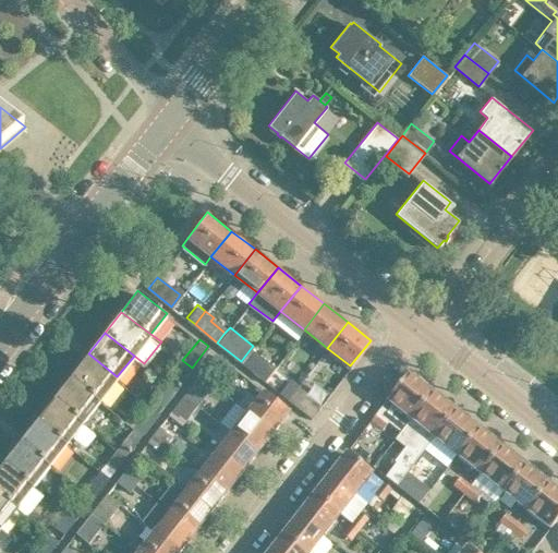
[(252,347),(241,361),(265,380),(276,365),(252,347)]
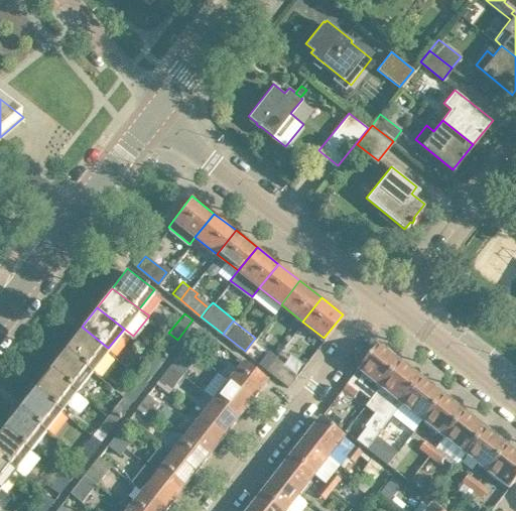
[(206,342),(212,335),(200,326),(195,333),(206,342)]
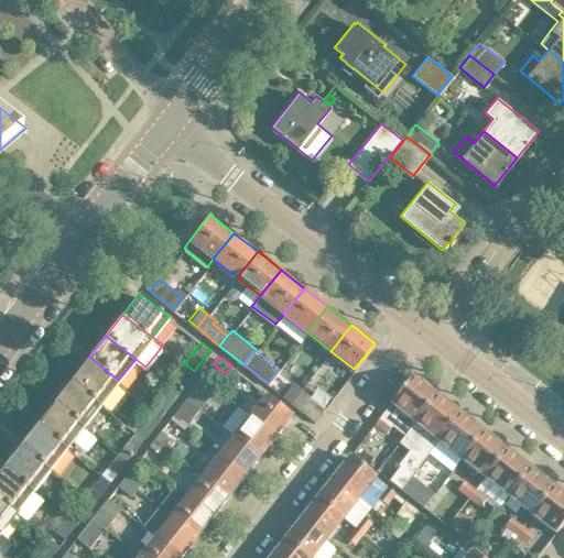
[(89,357),(73,379),(101,402),(118,380),(89,357)]
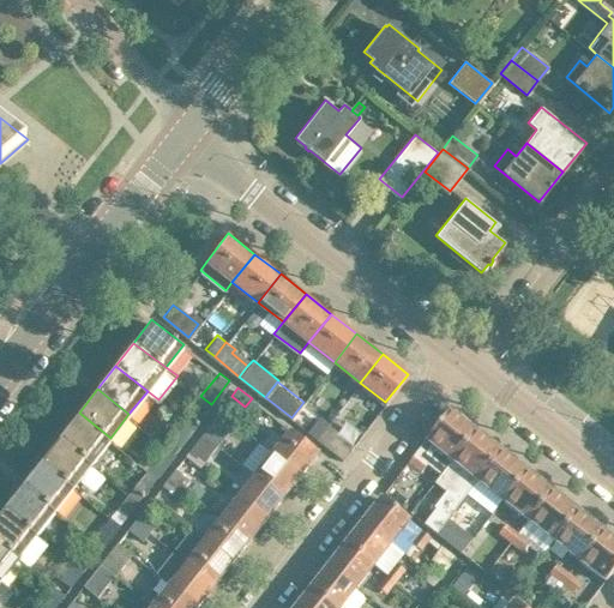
[(200,396),(190,410),(200,419),(211,404),(200,396)]
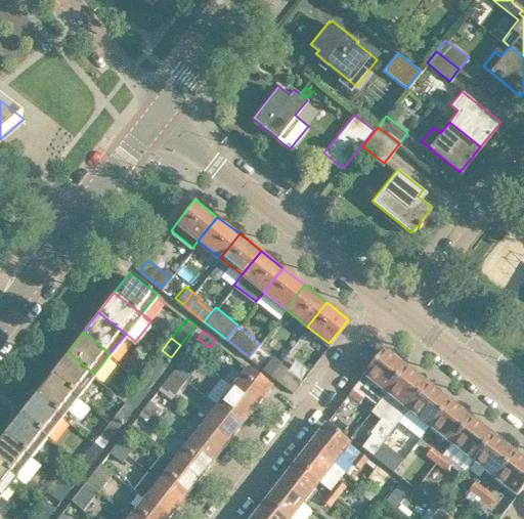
[(383,347),(348,391),(359,399),(364,393),(375,401),(404,363),(383,347)]
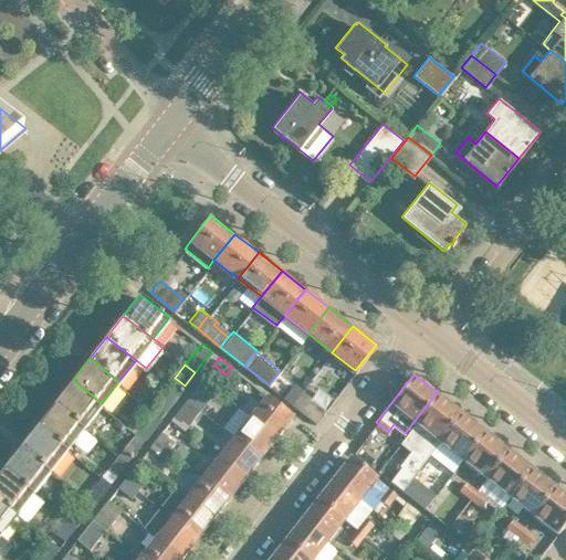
[(203,377),(187,398),(200,408),(216,388),(203,377)]
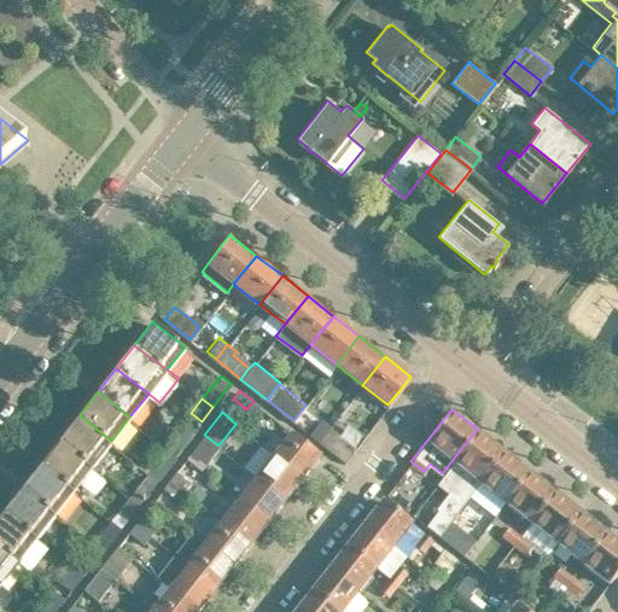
[(111,441),(80,415),(63,436),(60,439),(93,465),(111,441)]
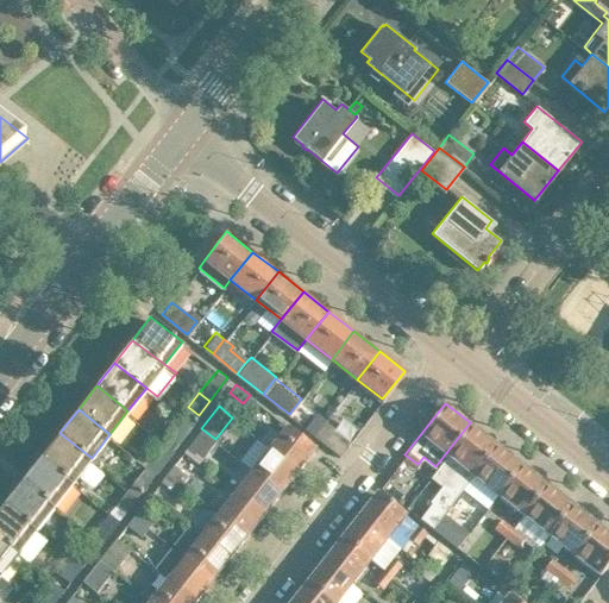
[(316,412),(305,426),(314,433),(326,419),(316,412)]
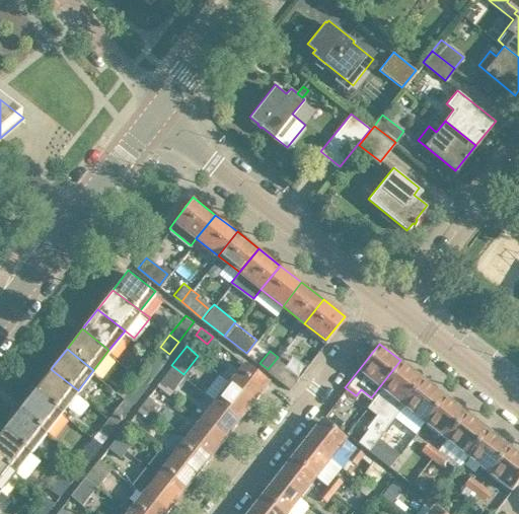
[(154,355),(144,367),(153,374),(163,362),(154,355)]
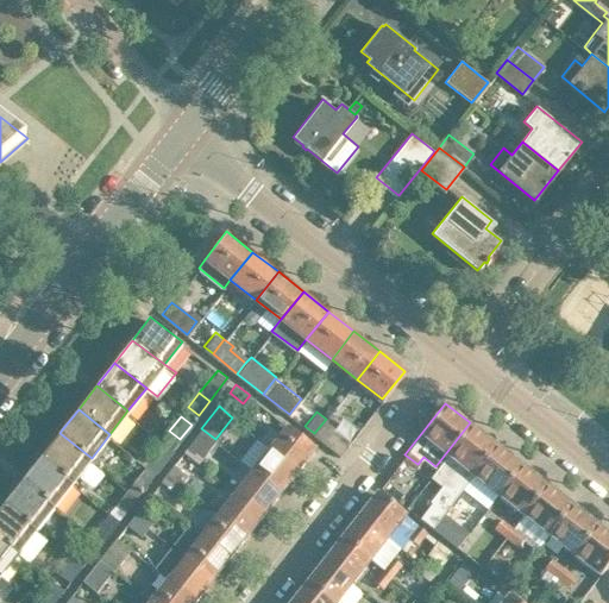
[(326,419),(314,433),(321,439),(340,453),(349,441),(331,427),(333,424),(326,419)]
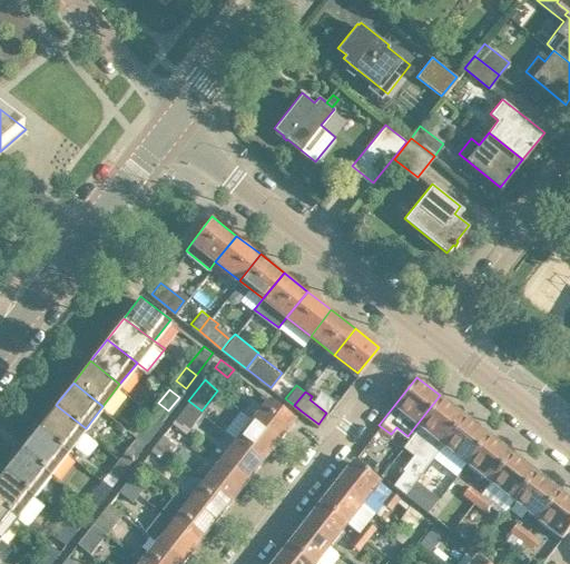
[(463,414),(440,395),(408,436),(402,443),(413,452),(401,466),(403,467),(392,482),(403,491),(430,456),(463,414)]
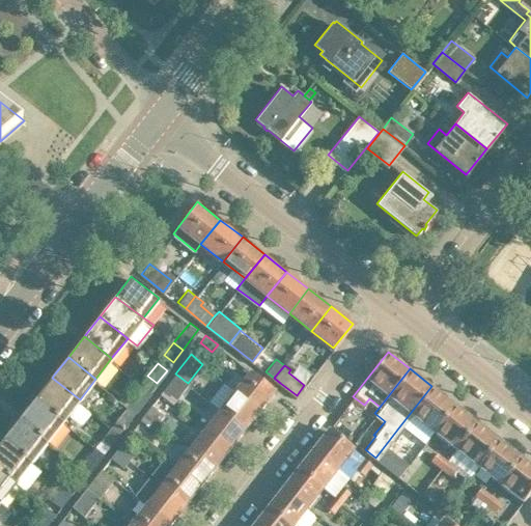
[(250,369),(235,388),(259,408),(275,389),(250,369)]
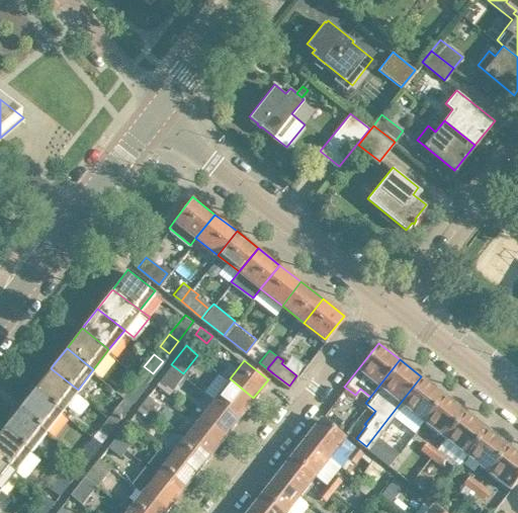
[(178,380),(183,373),(171,364),(166,371),(178,380)]
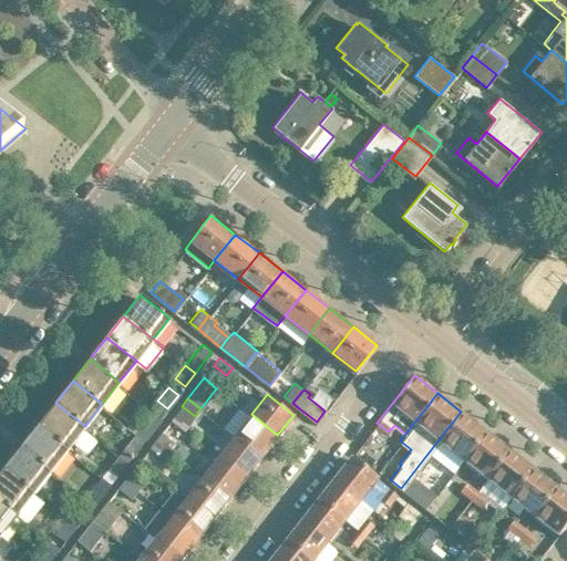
[(55,403),(39,424),(68,447),(85,426),(55,403)]
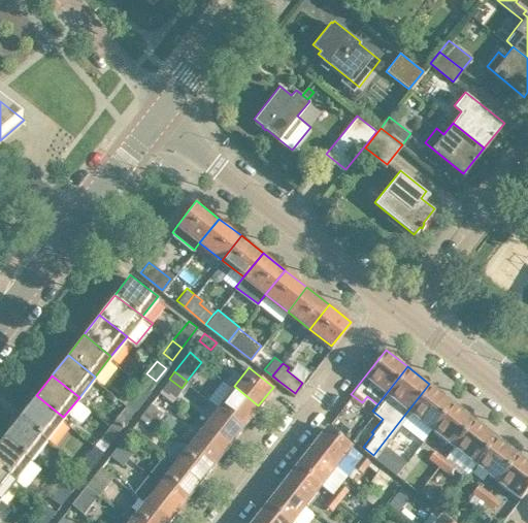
[(134,409),(150,389),(141,382),(125,401),(134,409)]
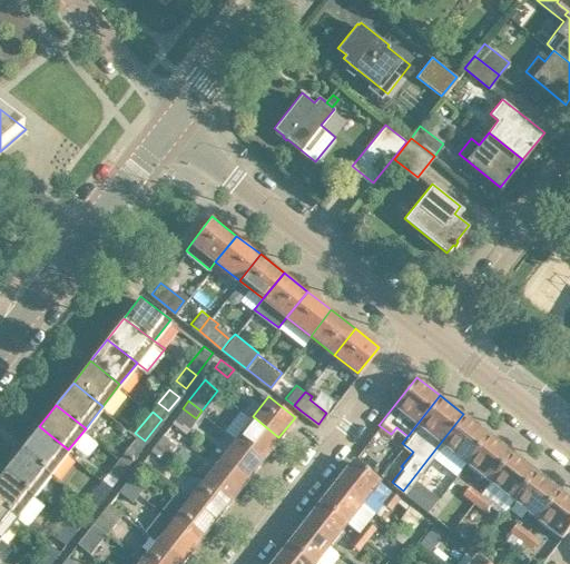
[(463,414),(430,456),(454,475),(465,461),(488,433),(463,414)]
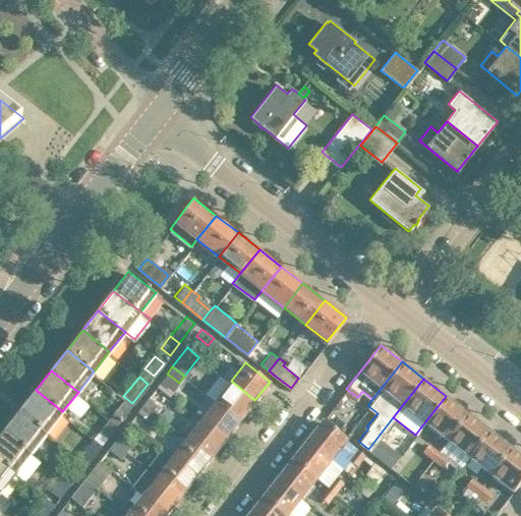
[(216,400),(240,419),(254,400),(231,381),(216,400)]
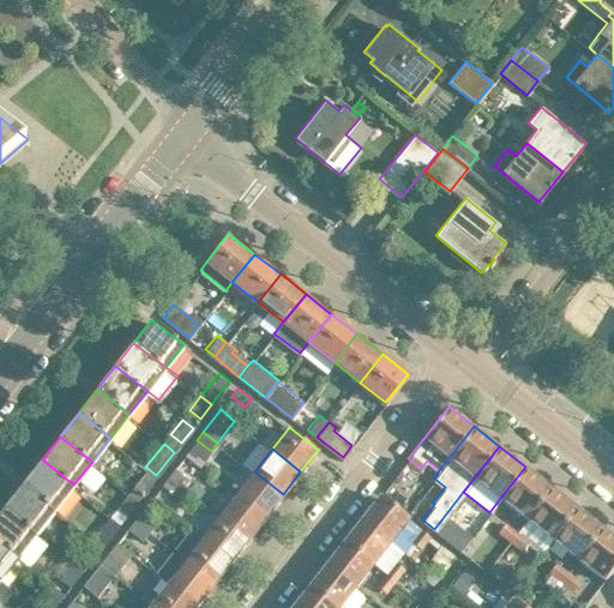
[(73,485),(42,459),(23,483),(55,507),(73,485)]
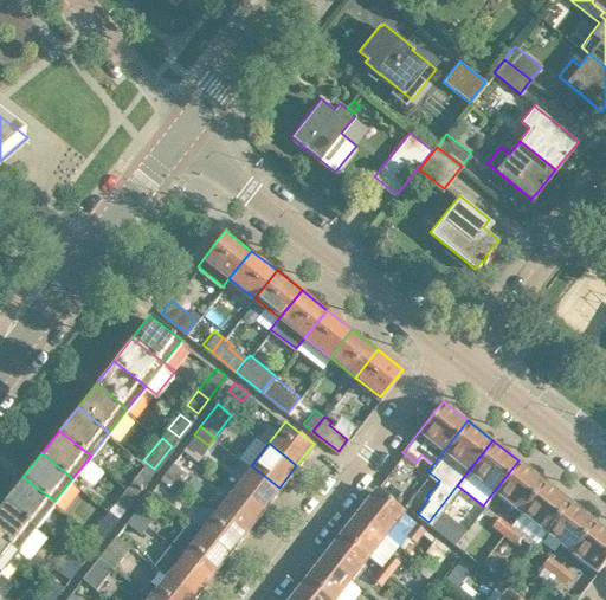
[(174,459),(167,468),(181,479),(188,470),(174,459)]
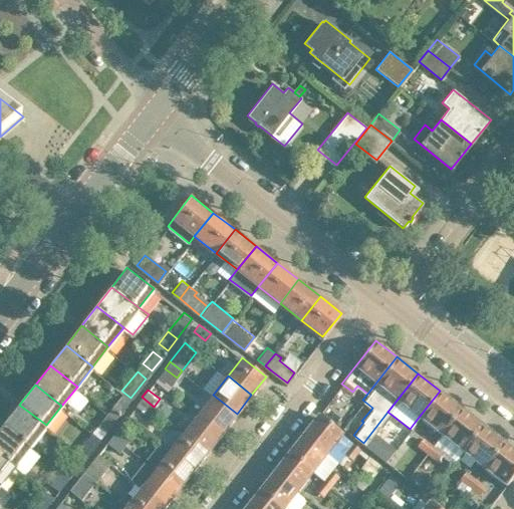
[(121,391),(112,403),(121,410),(131,398),(121,391)]
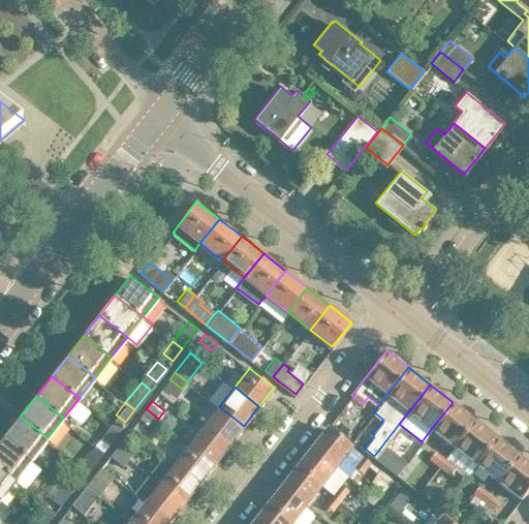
[(475,420),(453,402),(432,428),(454,445),(475,420)]
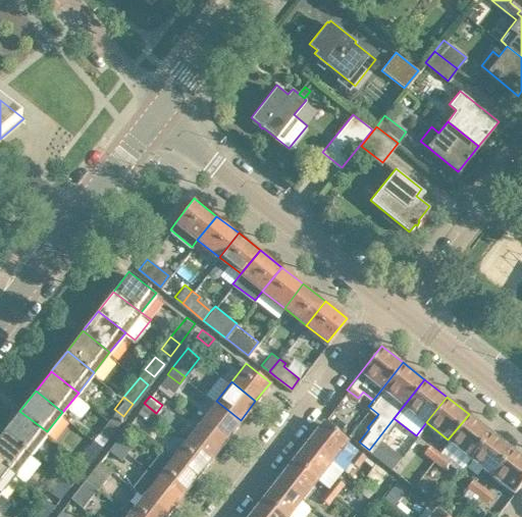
[(202,419),(226,438),(241,420),(216,401),(202,419)]
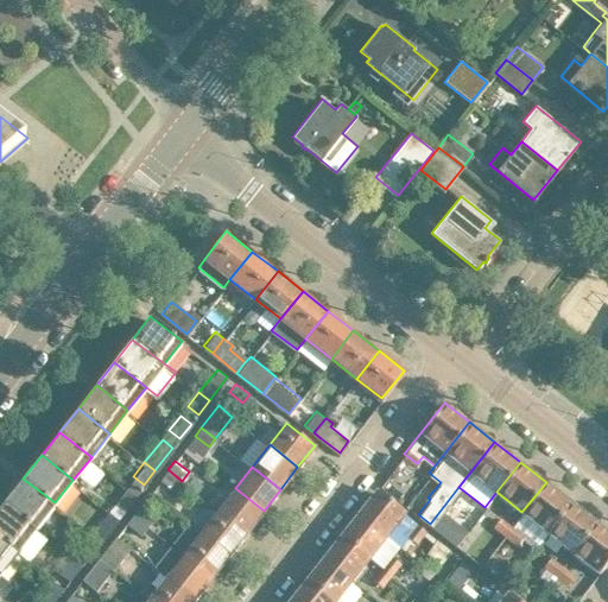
[(176,489),(182,481),(168,469),(162,477),(176,489)]
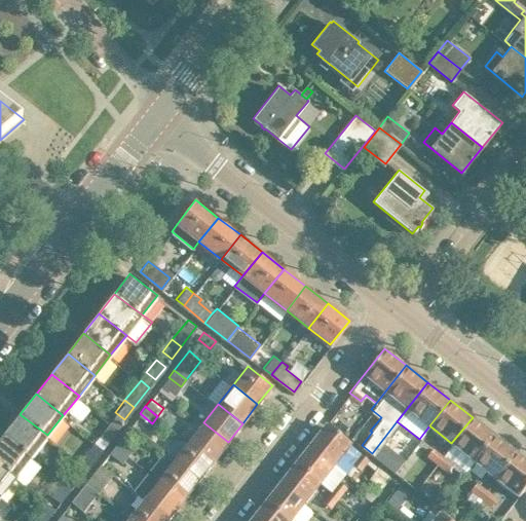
[(20,414),(4,434),(32,455),(47,435),(20,414)]
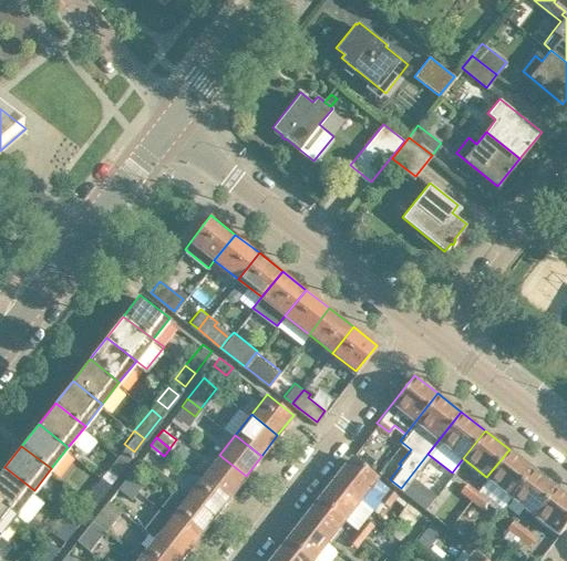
[(486,477),(478,488),(490,497),(487,499),(500,509),(511,496),(533,468),(509,449),(486,477)]
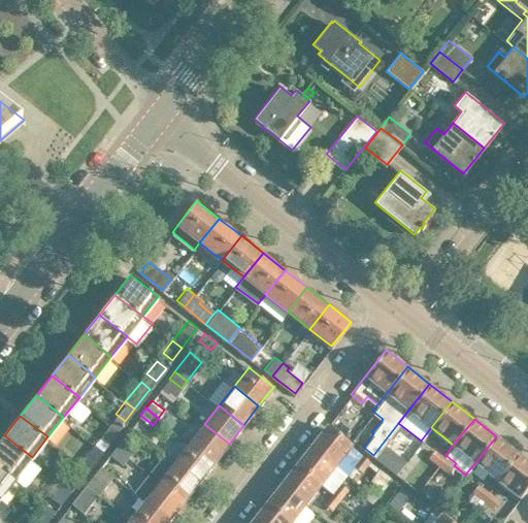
[(109,422),(99,434),(108,442),(119,429),(109,422)]
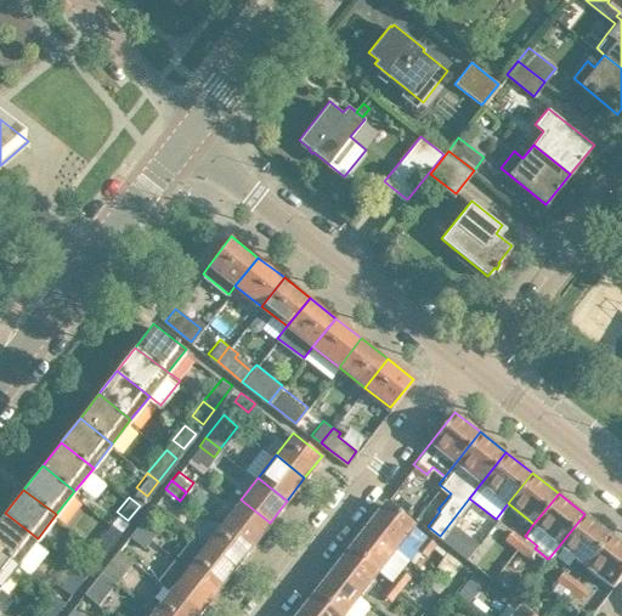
[(241,499),(224,521),(252,544),(270,523),(241,499)]
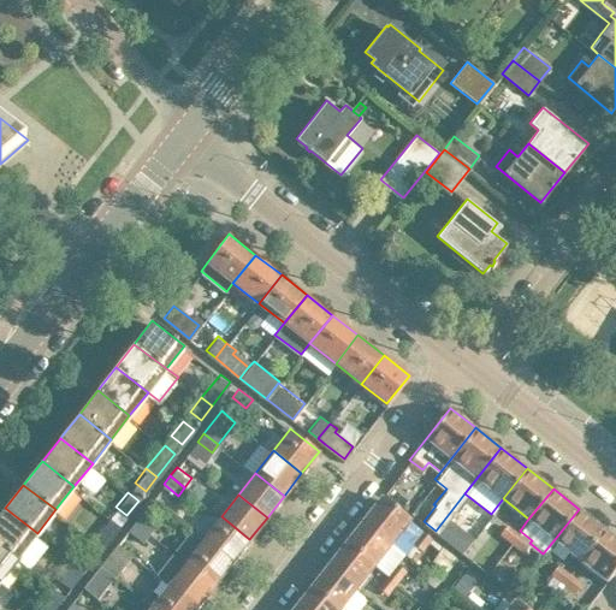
[(381,496),(365,517),(394,540),(406,550),(413,540),(421,546),(431,534),(412,519),(381,496)]
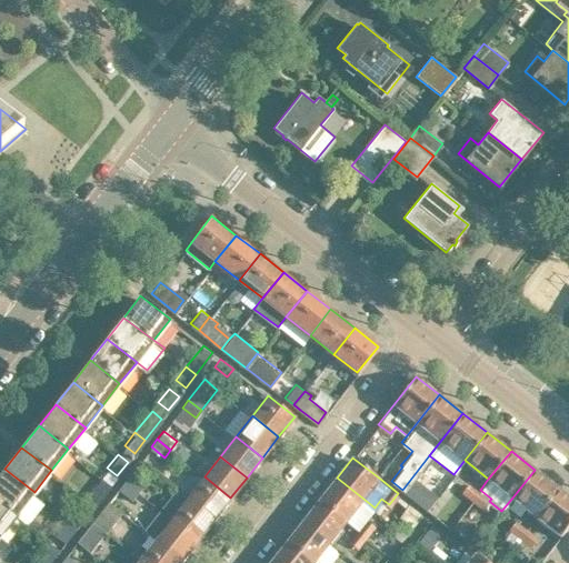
[(0,474),(0,501),(17,514),(35,492),(5,469),(0,474)]
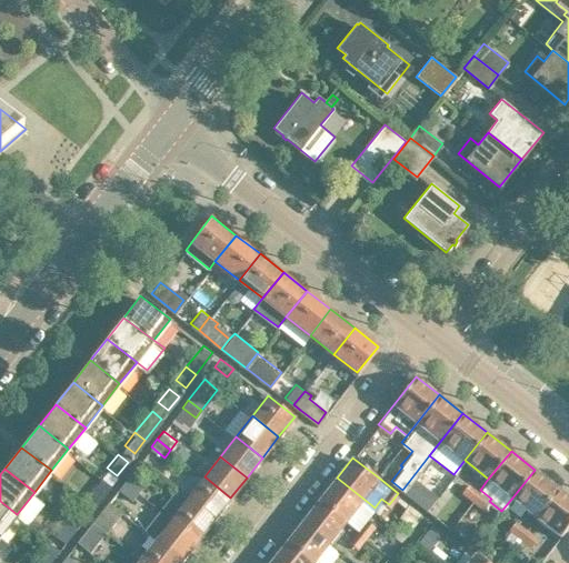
[(558,489),(535,470),(512,498),(536,516),(558,489)]
